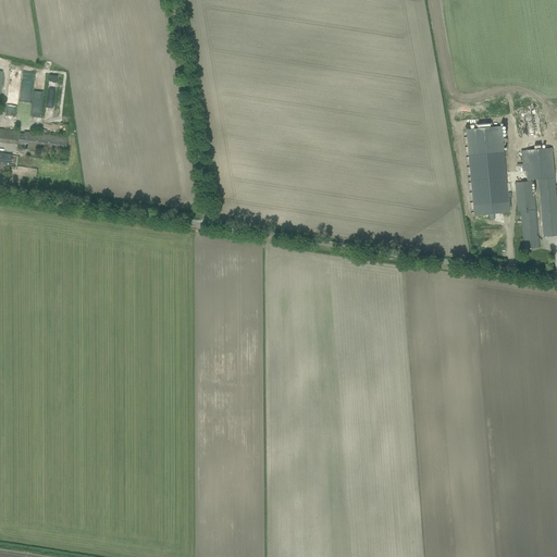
[(20,73),(10,72),(10,86),(20,86),(20,73)]
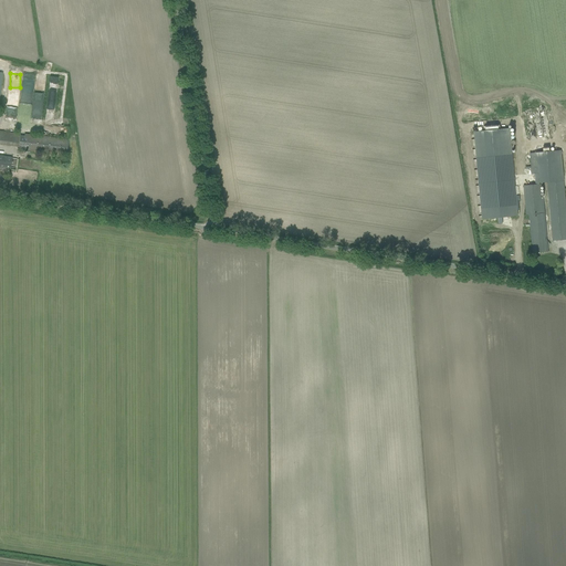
[(484,130),(474,132),(482,219),(517,216),(510,128),(500,129),(500,125),(484,126),(484,130)]
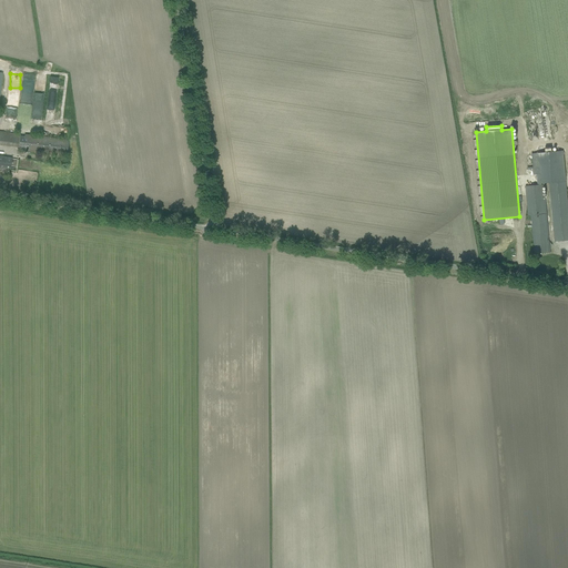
[(19,151),(67,156),(69,140),(0,131),(0,144),(19,148),(19,151)]
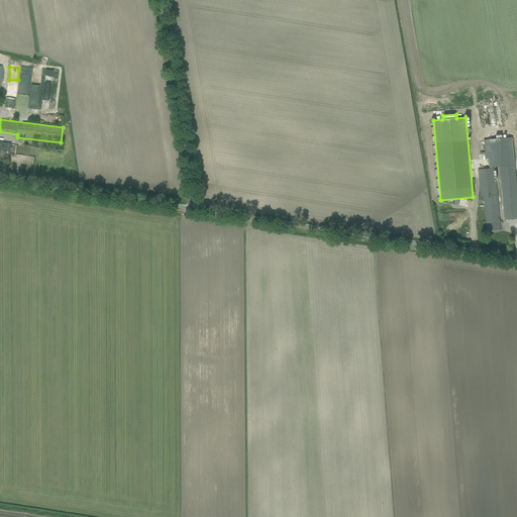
[(0,152),(9,154),(11,143),(0,141),(0,152)]
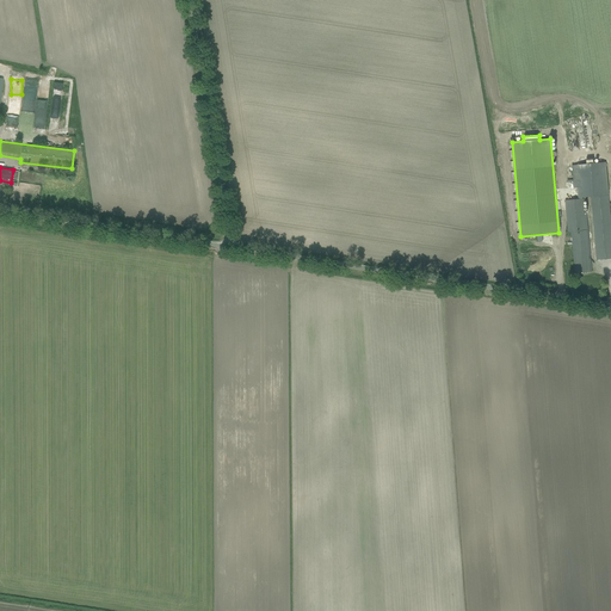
[(582,198),(568,199),(572,232),(574,259),(591,258),(592,258),(587,197),(582,198)]
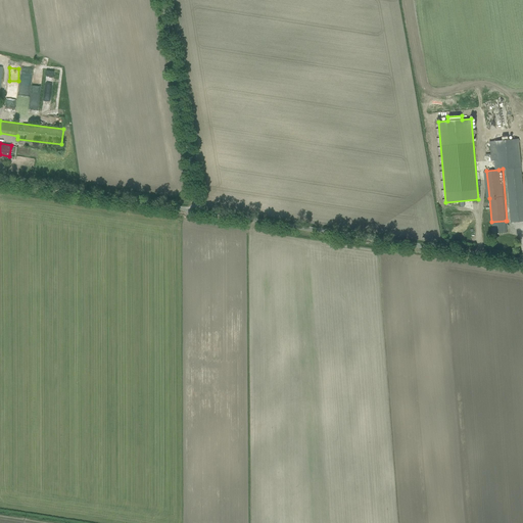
[(507,232),(506,221),(491,222),(492,234),(507,232)]
